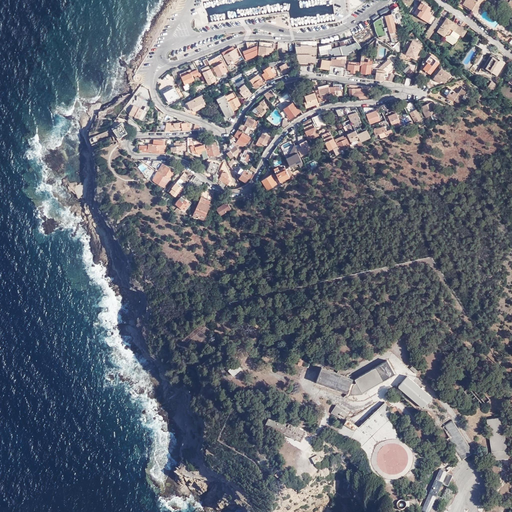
[(465,0),(463,4),(471,9),(475,2),(472,0),(465,0)]
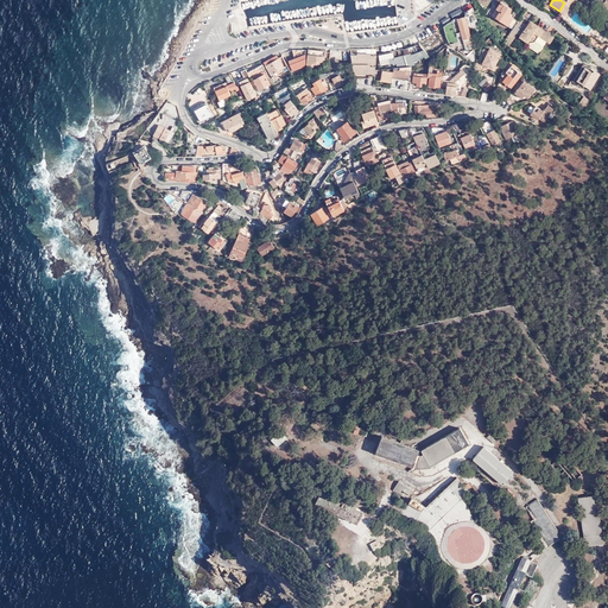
[(575,0),(565,0),(564,2),(559,11),(564,14),(569,6),(571,7),(575,0)]
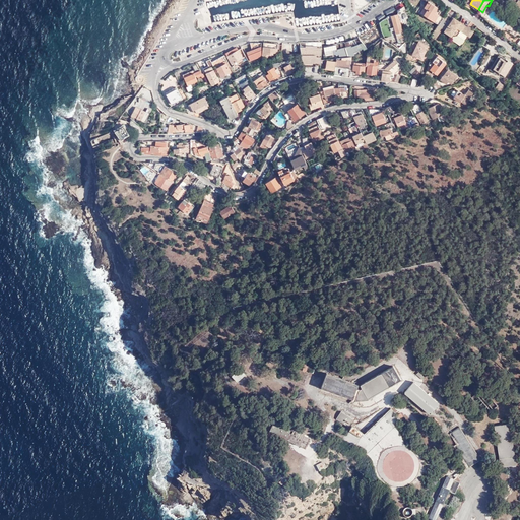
[(441,19),(442,17),(434,12),(437,7),(428,1),(424,7),(427,9),(423,14),(438,24),(441,19)]
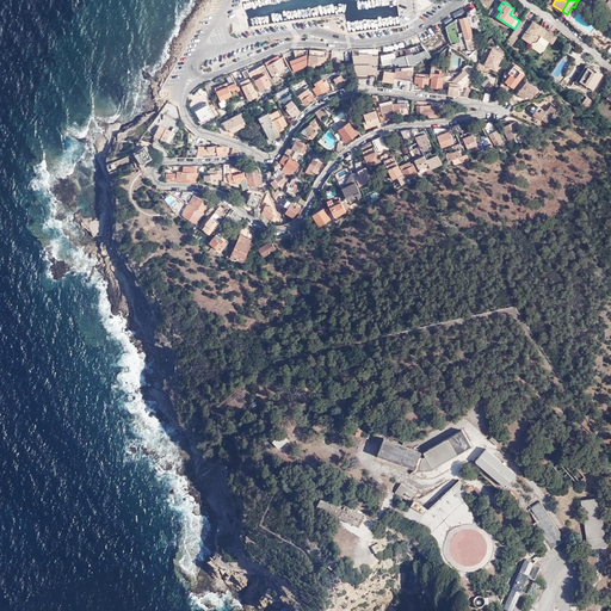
[(467,14),(468,17),(471,29),(476,28),(475,22),(479,20),(474,10),(469,12),(467,14)]
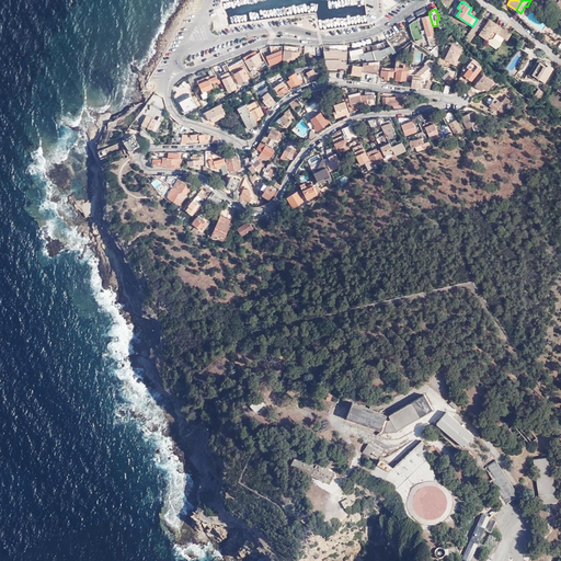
[(413,22),(409,24),(411,33),(415,42),(420,44),(432,41),(434,48),(437,44),(433,26),(430,15),(421,18),(413,22)]
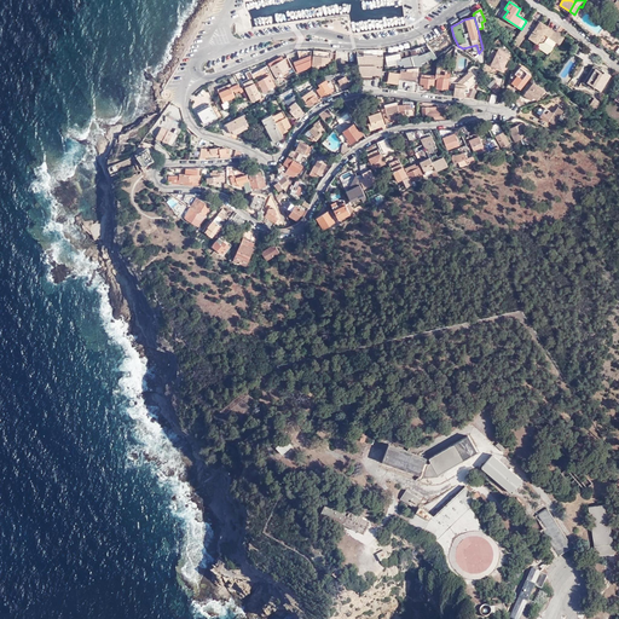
[(521,29),(513,42),(516,46),(525,34),(532,24),(531,24),(532,22),(532,23),(534,21),(530,17),(525,23),(521,29)]
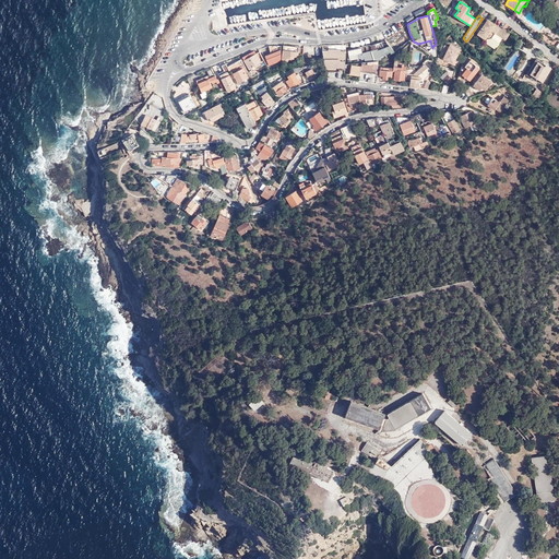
[(483,24),(477,33),(477,34),(484,38),(490,37),(494,33),(504,40),(509,34),(506,32),(501,28),(487,19),(483,24)]
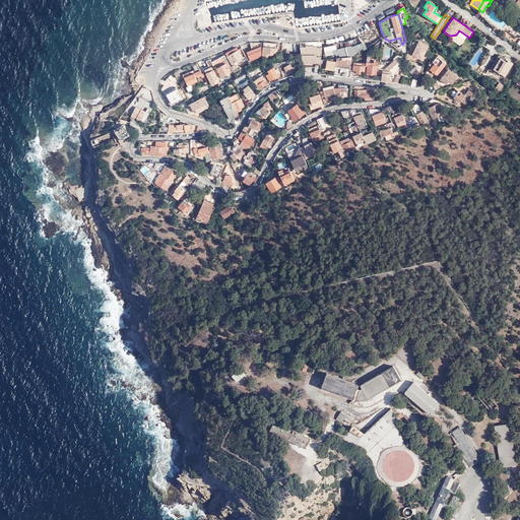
[(447,20),(441,28),(444,30),(449,22),(447,20)]
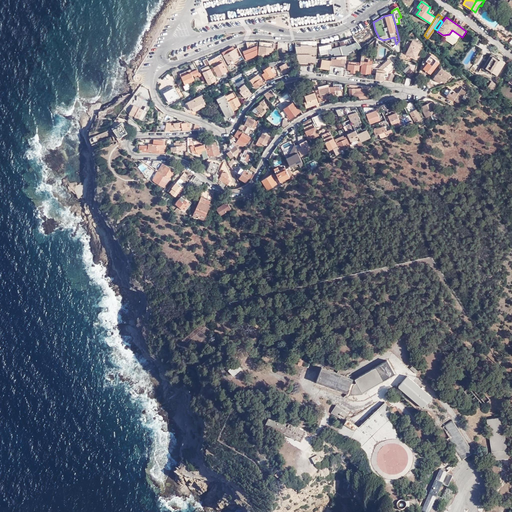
[(368,36),(370,35),(367,31),(356,37),(361,44),(370,39),(368,36)]
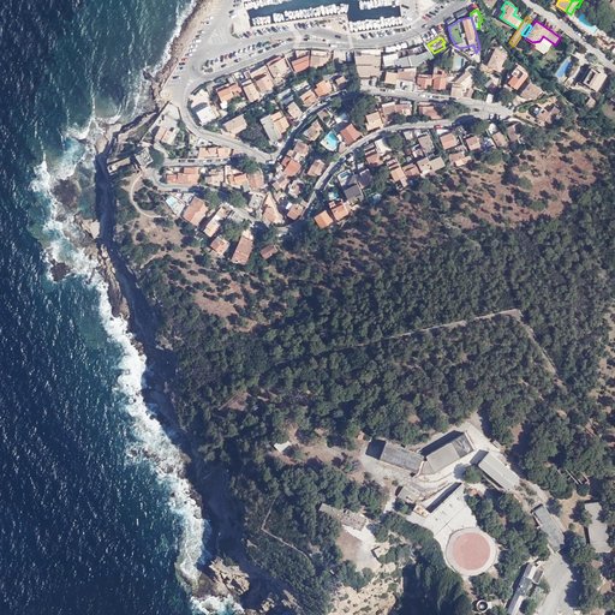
[(384,70),(387,70),(398,70),(402,70),(416,66),(419,65),(419,61),(424,60),(424,58),(428,57),(424,49),(423,49),(422,51),(419,47),(406,51),(383,55),(384,70)]
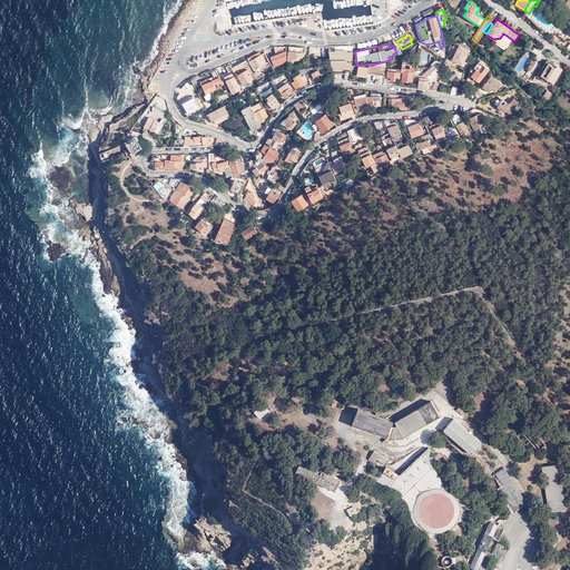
[(457,48),(455,51),(451,59),(462,64),(463,60),(464,57),(469,49),(458,45),(457,48)]
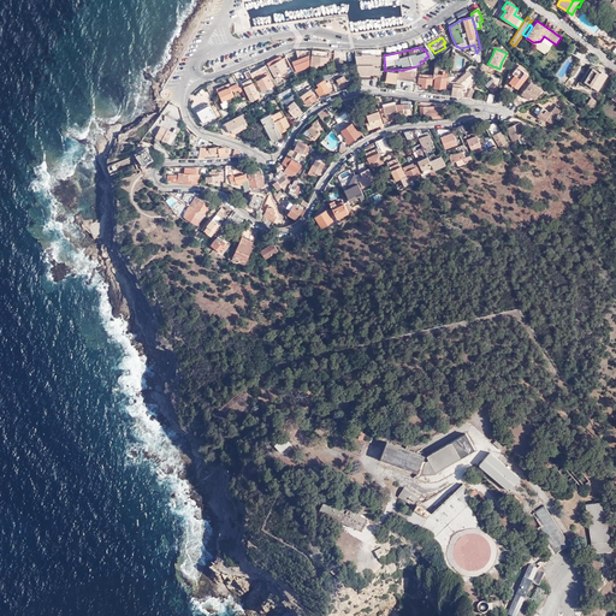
[(309,69),(309,51),(296,51),(297,59),(290,61),(294,71),(295,70),(297,73),(309,69)]
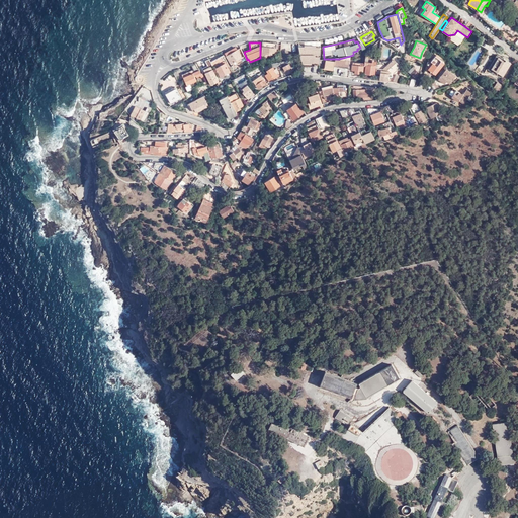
[(275,54),(276,45),(263,42),(261,57),(266,57),(267,54),(272,55),(272,53),(275,54)]
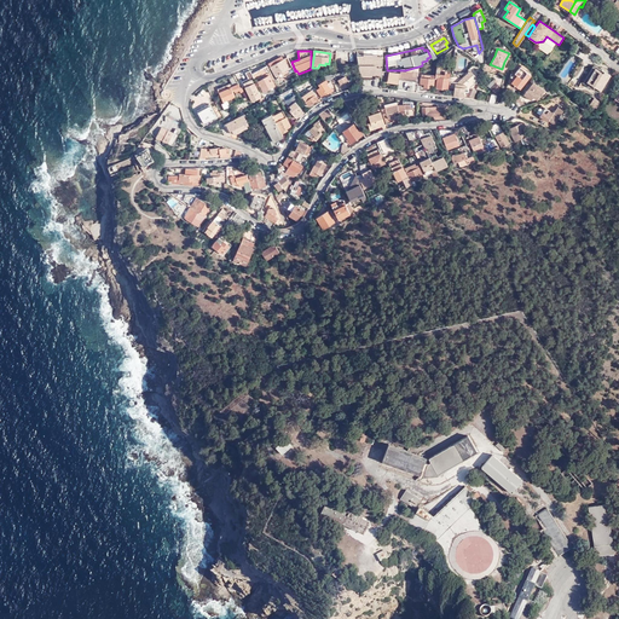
[(380,87),(381,75),(381,70),(383,57),(357,56),(364,87),(371,87),(380,87)]
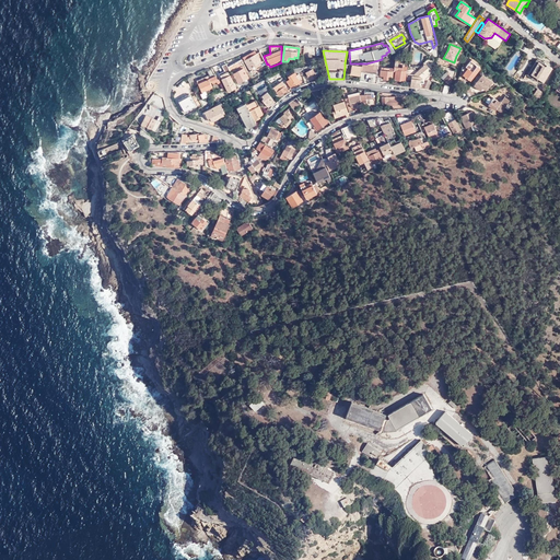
[(419,66),(426,59),(418,51),(411,58),(419,66)]
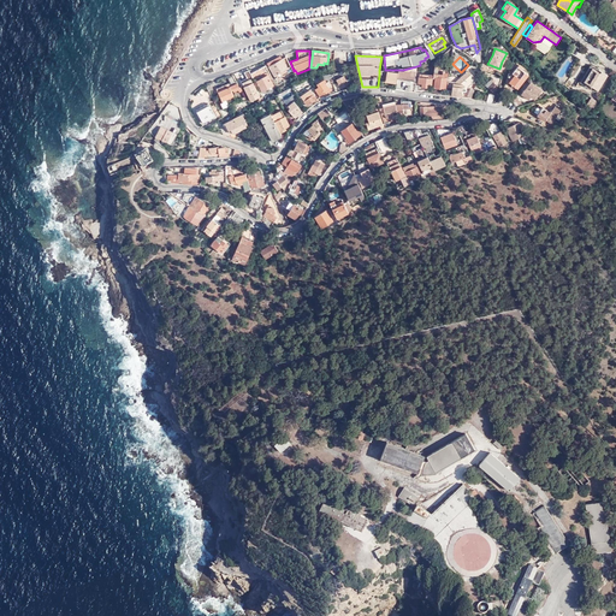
[(290,66),(285,58),(282,59),(274,64),(273,60),(267,64),(274,76),(290,66)]
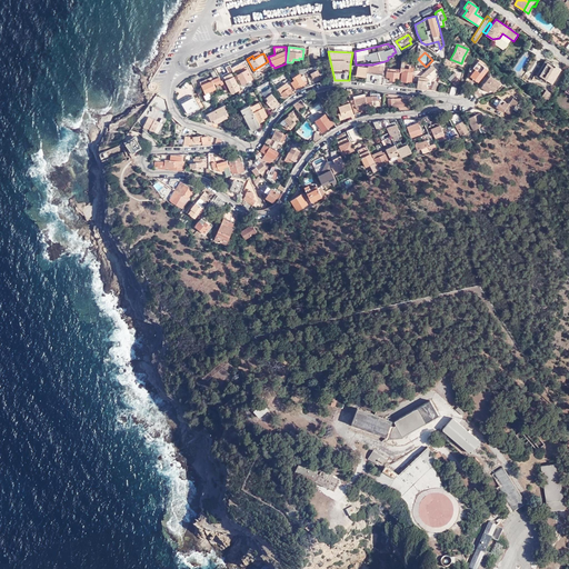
[(231,69),(235,75),(236,76),(237,75),(242,85),(252,79),(245,66),(247,63),(246,61),(231,69)]
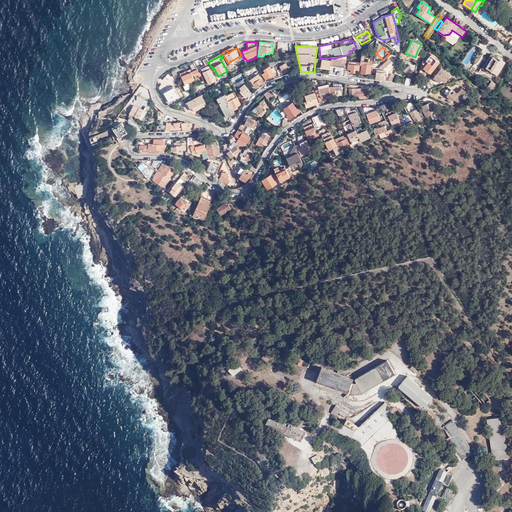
[(439,62),(434,58),(430,55),(425,61),(428,62),(423,68),(430,74),(439,62)]
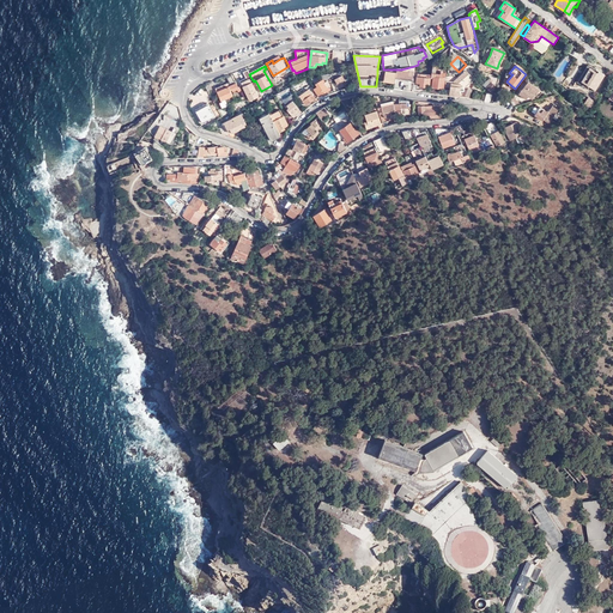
[(604,74),(599,71),(598,72),(594,71),(589,67),(583,77),(581,80),(587,84),(594,90),(604,74)]
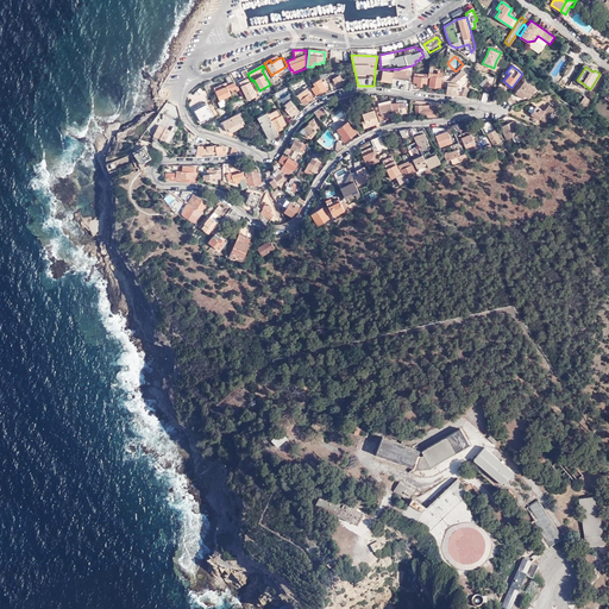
[(375,86),(391,88),(394,73),(383,70),(383,69),(381,69),(375,69),(375,74),(377,75),(375,86)]
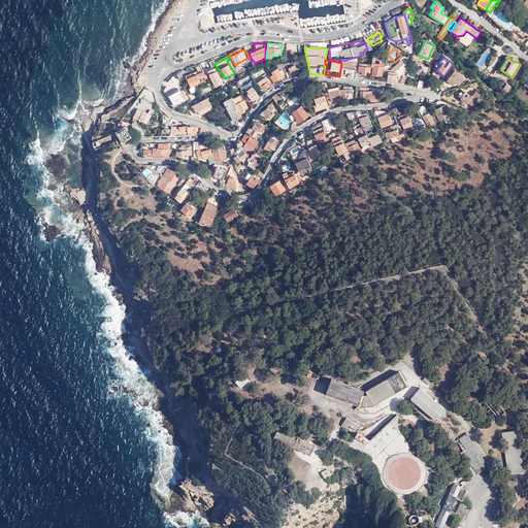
[(339,76),(355,78),(357,61),(352,61),(352,62),(341,61),(341,63),(339,76)]
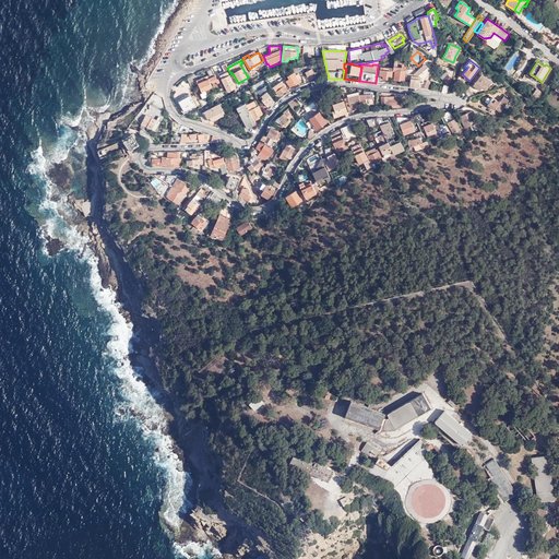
[(425,64),(417,71),(419,73),(427,67),(425,64)]
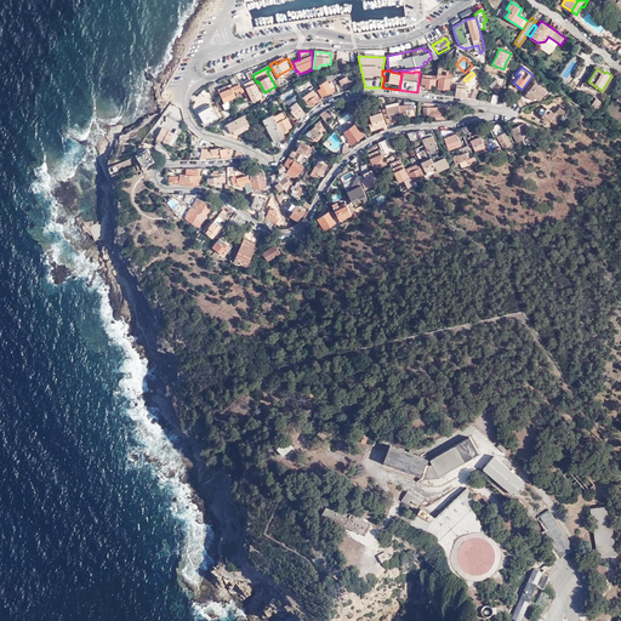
[(437,73),(437,78),(439,78),(437,89),(449,91),(451,74),(446,73),(445,74),(440,74),(437,73)]
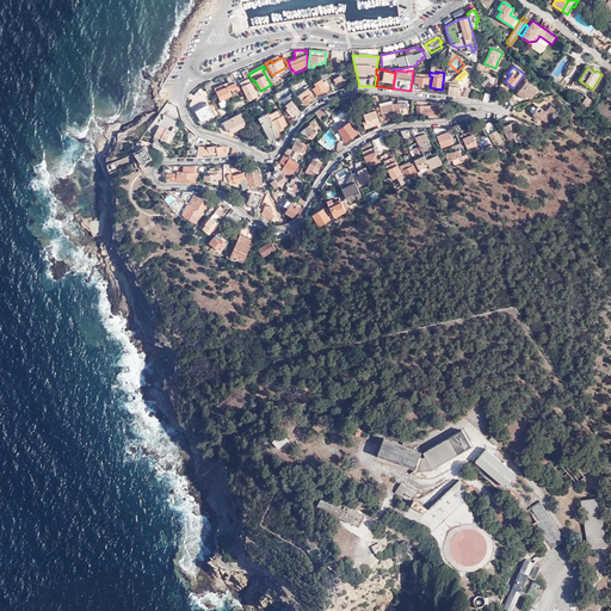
[(467,73),(458,80),(457,82),(462,88),(473,80),(467,73)]
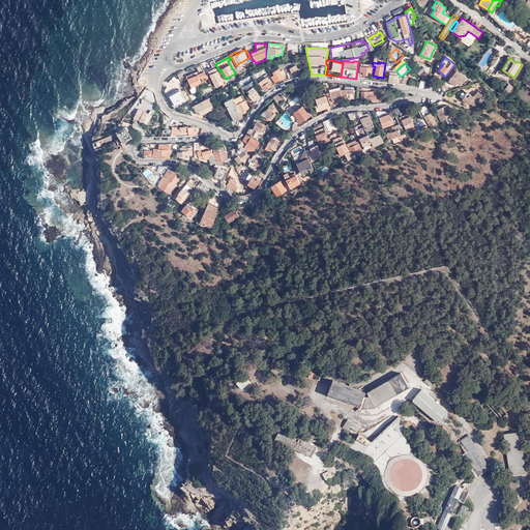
[(297,69),(295,65),(290,68),(292,72),(291,72),(293,77),(300,72),(298,68),(297,69)]
